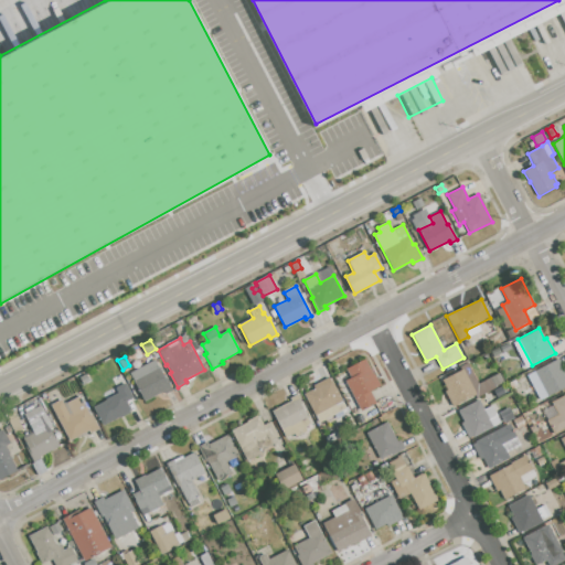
[(558,359),(564,372),(564,374),(564,375),(564,377),(564,386),(548,396),(534,372),(558,359)]
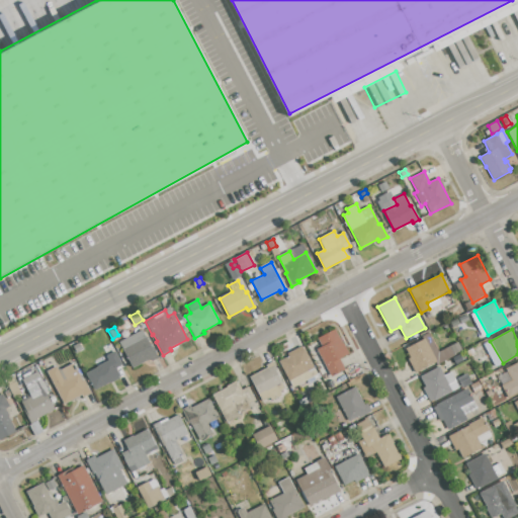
[(118,342),(142,330),(146,338),(148,337),(158,357),(151,360),(150,359),(132,368),(118,342)]
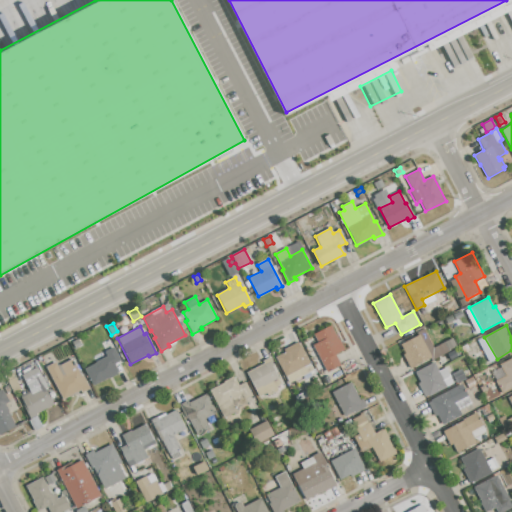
[(330,326),(338,340),(339,339),(344,350),(335,355),(340,366),(327,372),(323,364),(320,358),(310,339),(315,337),(313,334),(330,326)]
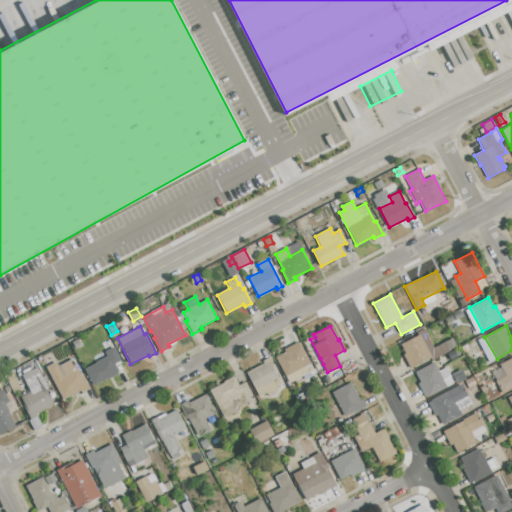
[(401,344),(418,335),(417,333),(424,329),(433,348),(452,338),(457,347),(415,369),(414,367),(410,368),(403,355),(406,353),(401,344)]
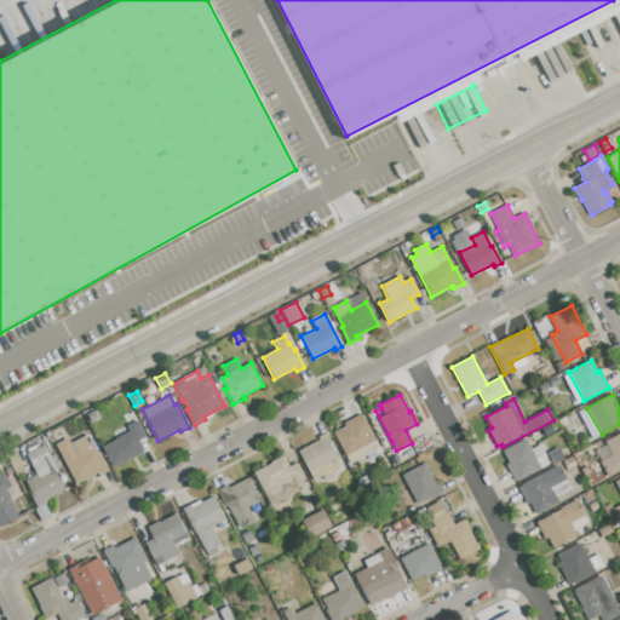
[(91,423),(86,414),(95,409),(99,418),(91,423)]
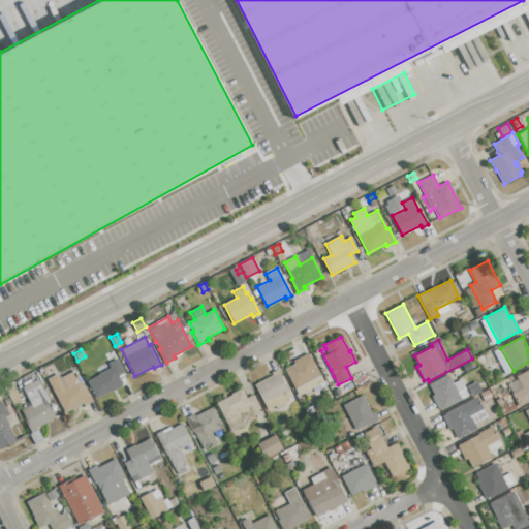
[(285,369),(294,364),(293,361),(309,353),(320,376),(296,389),(285,369)]
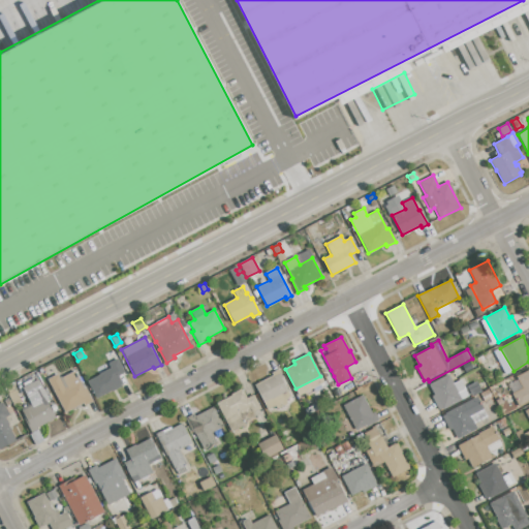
[(96,398),(87,381),(99,375),(96,369),(107,363),(109,364),(118,360),(124,372),(117,376),(122,385),(96,398)]
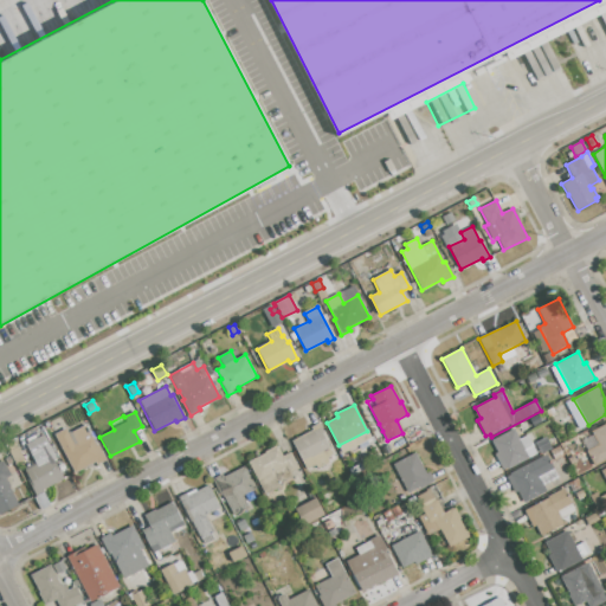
[(605,459),(593,466),(585,451),(598,444),(591,431),(605,423),(605,459)]
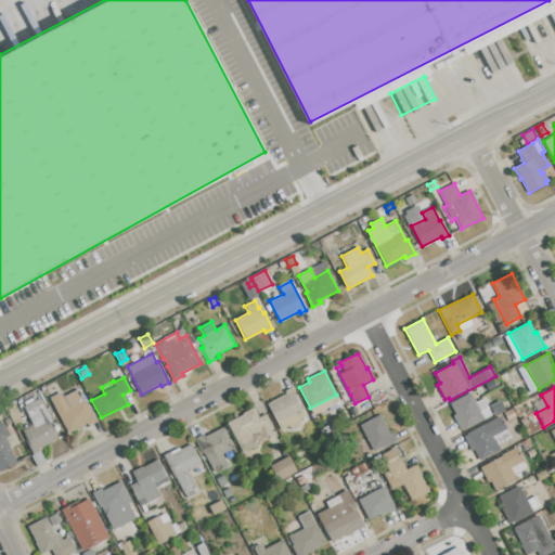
[(267,403),(286,394),(285,391),(292,388),(296,397),(295,397),(305,416),(299,420),(301,423),(291,429),(288,425),(281,429),(267,403)]
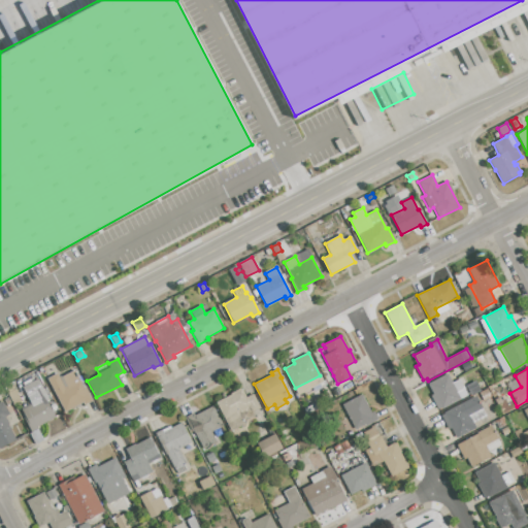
[(333,375),(327,378),(324,372),(330,369),(333,375)]
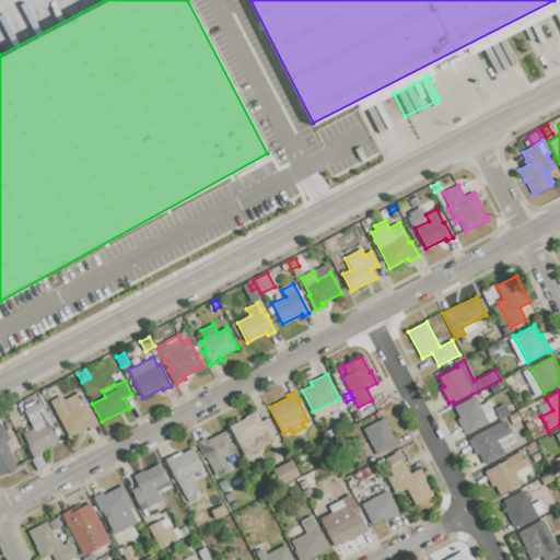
[(50,401),(60,396),(63,400),(78,393),(84,405),(86,403),(94,418),(95,417),(100,426),(90,430),(88,427),(69,436),(50,401)]
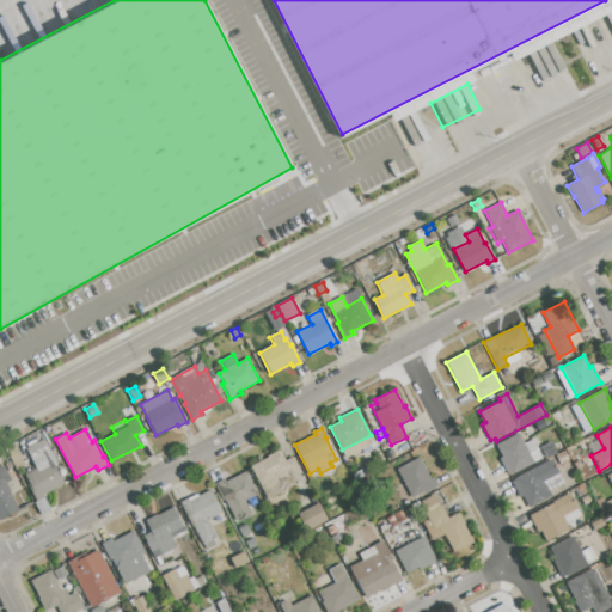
[(496,445),(519,433),(524,445),(533,440),(543,459),(509,476),(501,458),(503,457),(496,445)]
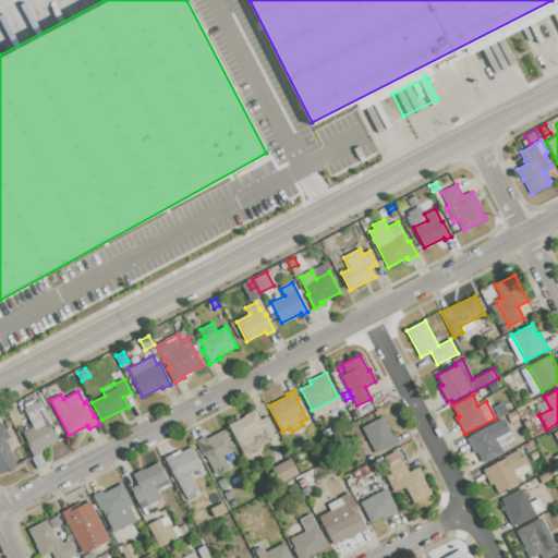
[(33,456),(25,441),(26,440),(22,432),(32,427),(23,409),(40,400),(53,423),(50,425),(59,441),(39,451),(40,452),(33,456)]
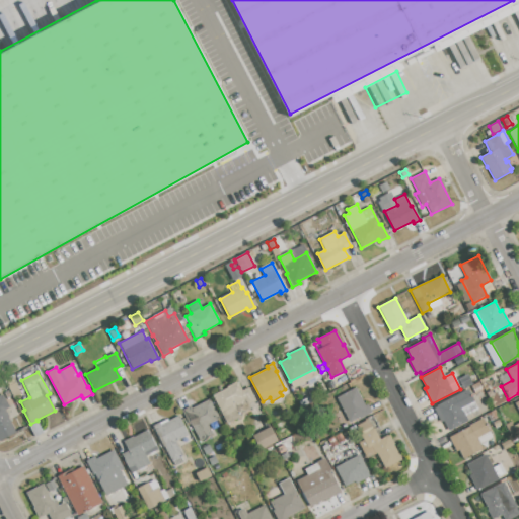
[(458,379),(468,374),(473,383),(463,388),(458,379)]
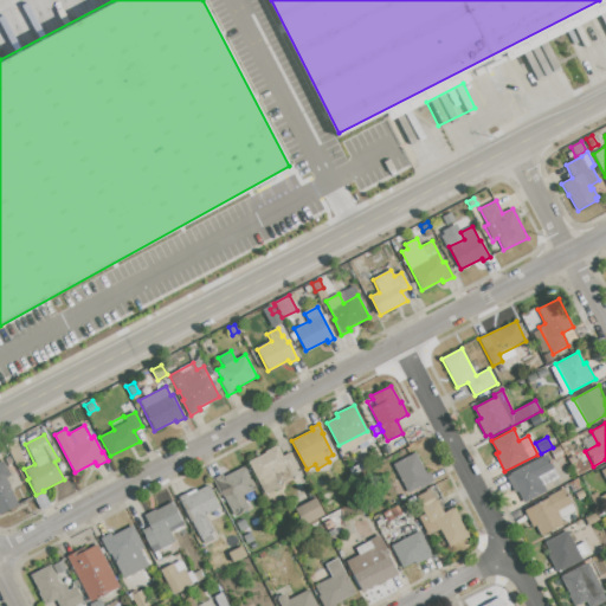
[(24,461),(15,464),(6,444),(14,440),(24,461)]
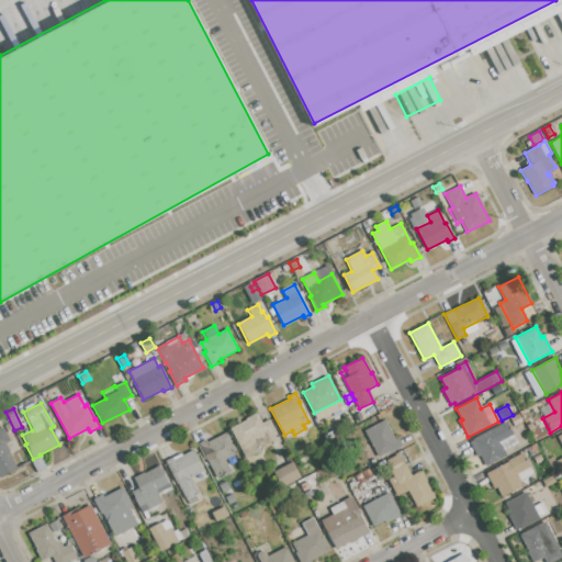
[(229,428),(257,414),(262,424),(270,419),(277,433),(269,437),(271,441),(259,448),(261,451),(246,459),(229,428)]
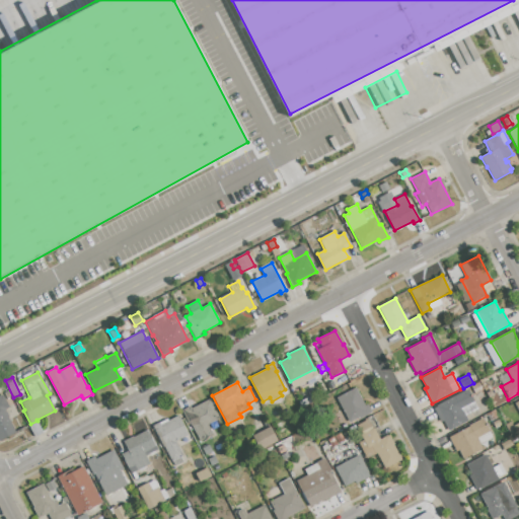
[(478,382),(483,390),(475,394),(470,386),(478,382)]
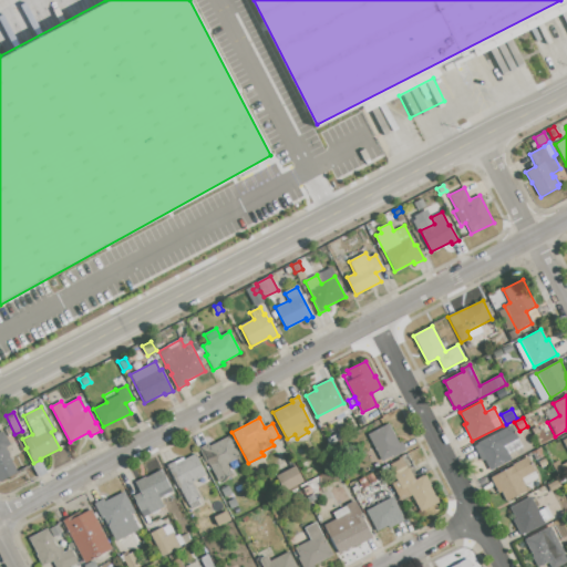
[(368,434),(388,423),(399,443),(401,442),(406,451),(383,464),(368,434)]
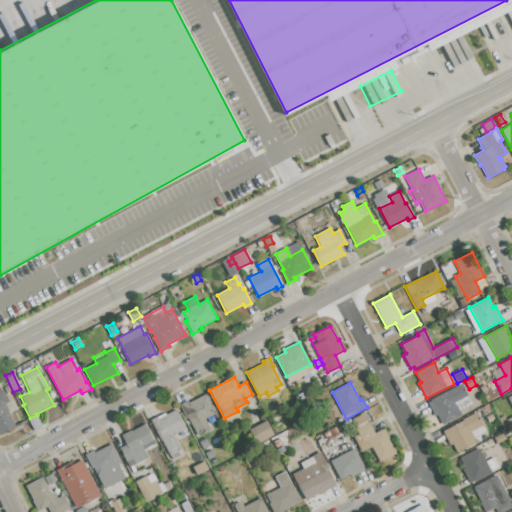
[(461,384),(468,396),(455,403),(461,415),(443,424),(438,415),(436,416),(428,401),(461,384)]
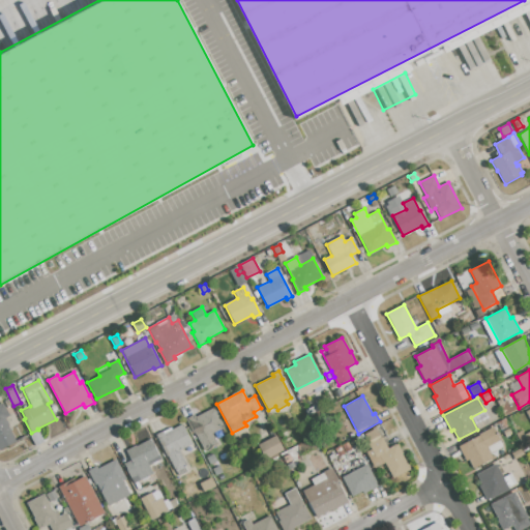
[(2,449),(0,445),(0,404),(3,403),(9,415),(4,417),(17,442),(2,449)]
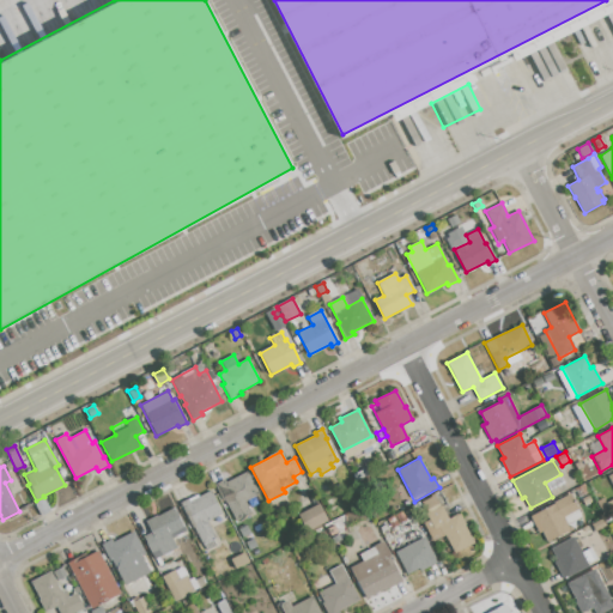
[(247,472),(259,493),(246,499),(253,511),(236,520),(225,501),(223,502),(214,485),(224,480),(225,483),(247,472)]
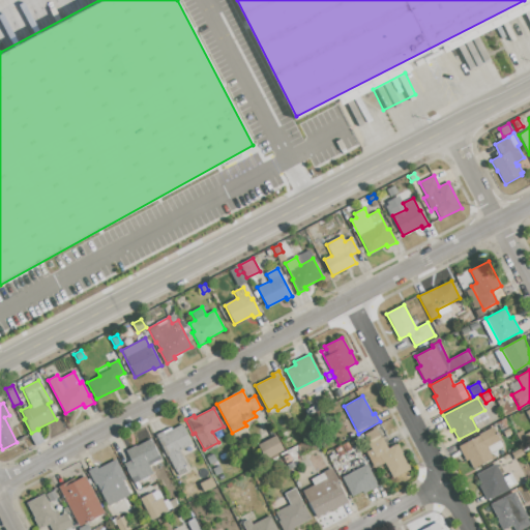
[(505,418),(508,425),(501,430),(497,422),(505,418)]
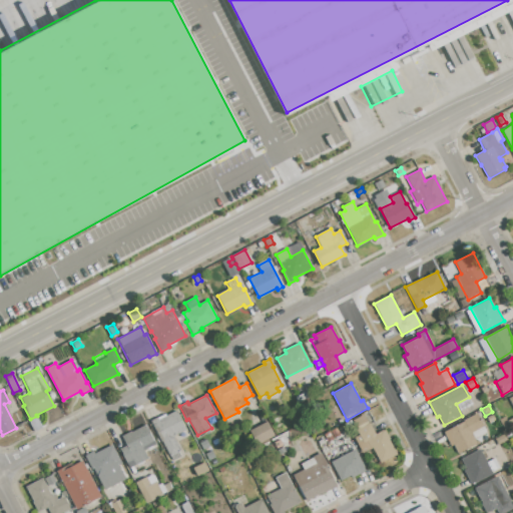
[(176,411),(186,429),(175,435),(182,449),(178,451),(181,456),(173,460),(170,455),(169,456),(162,442),(161,442),(150,422),(165,414),(166,416),(176,411)]
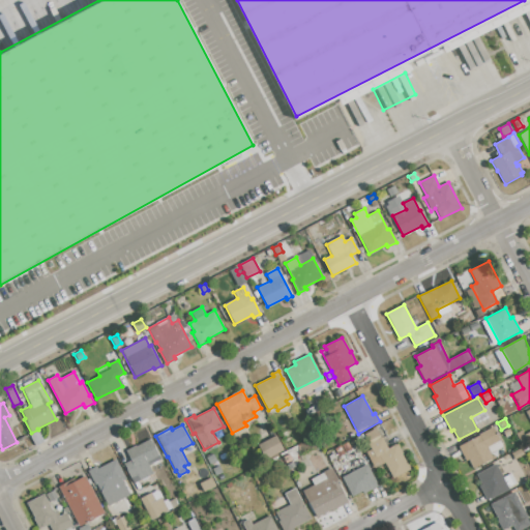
[(459,446),(493,428),(500,441),(488,447),(493,458),(473,468),(469,460),(467,461),(459,446)]
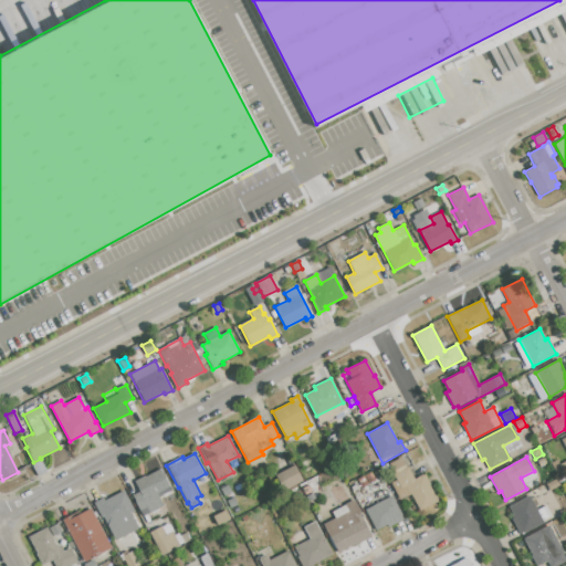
[(543,457),(546,463),(538,467),(536,461),(543,457)]
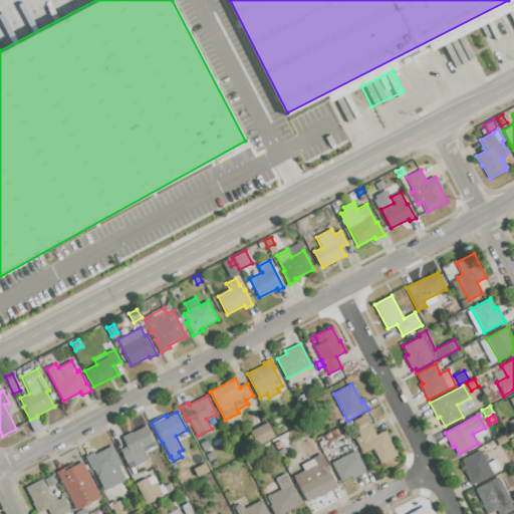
[(399,455),(380,464),(372,450),(362,455),(354,439),(359,436),(357,431),(358,431),(353,422),(363,416),(368,425),(370,424),(375,435),(384,430),(399,455)]
